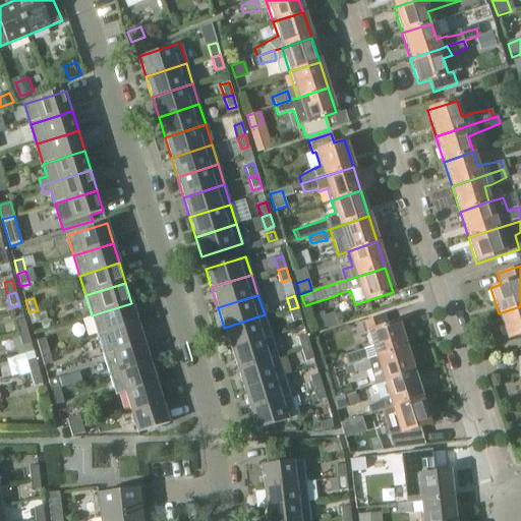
[(92,315),(99,336),(137,324),(131,303),(92,315)]
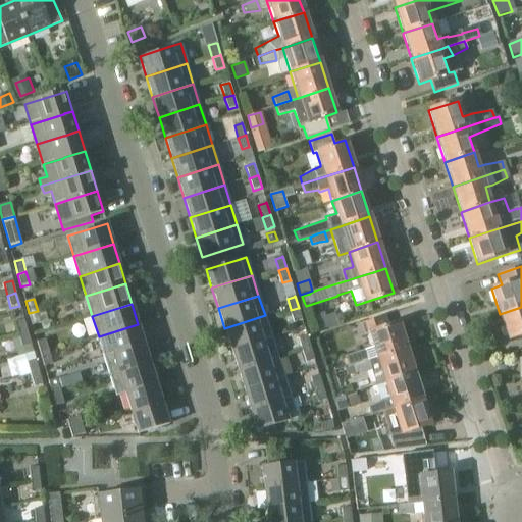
[(521,307),(500,314),(501,315),(508,340),(521,335),(521,307)]
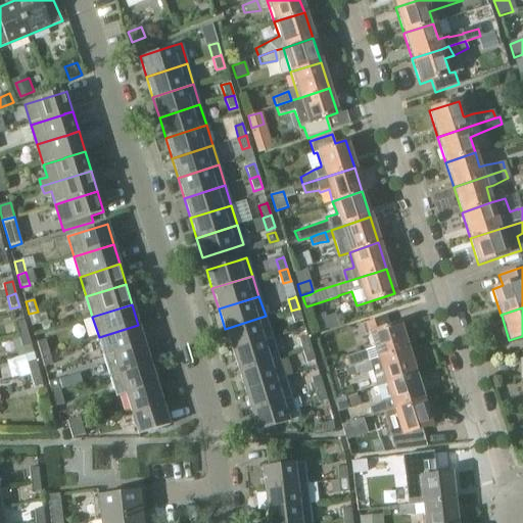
[(298,308),(291,311),(294,321),(295,323),(301,321),(302,321),(299,308),(298,308)]
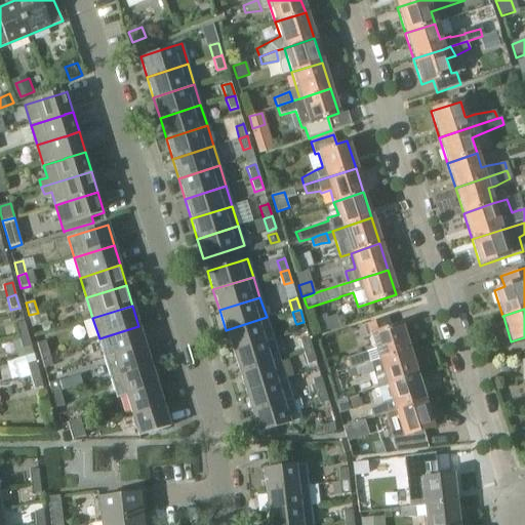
[(29,315),(33,328),(41,325),(38,313),(29,315)]
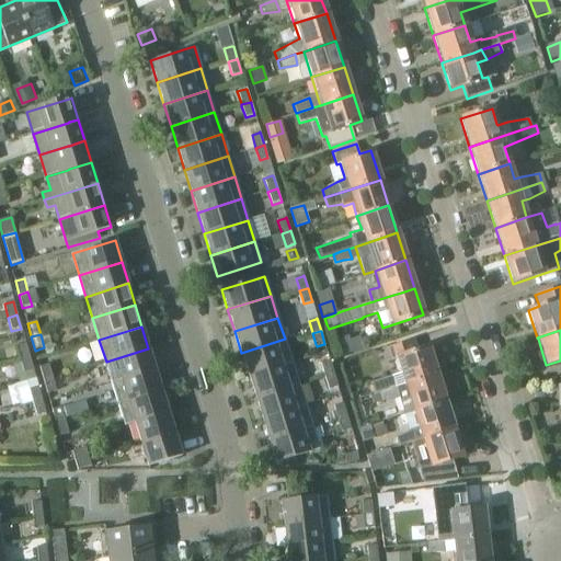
[(248,375),(292,361),(285,339),(241,353),(248,375)]
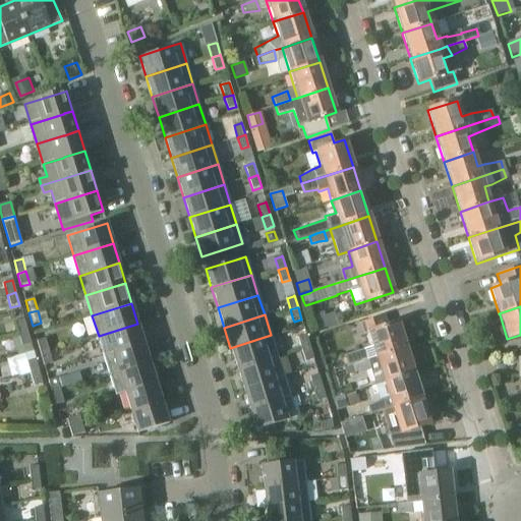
[(364,349),(344,355),(347,366),(352,364),(405,347),(397,323),(385,326),(382,316),(358,324),(360,330),(368,334),(372,346),(364,349)]
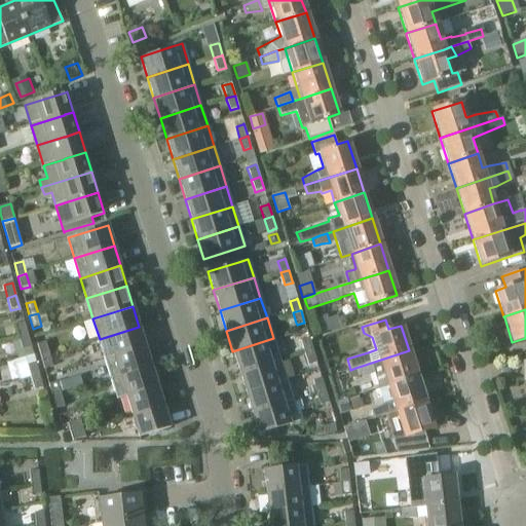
[(15,325),(19,338),(28,335),(24,323),(15,325)]
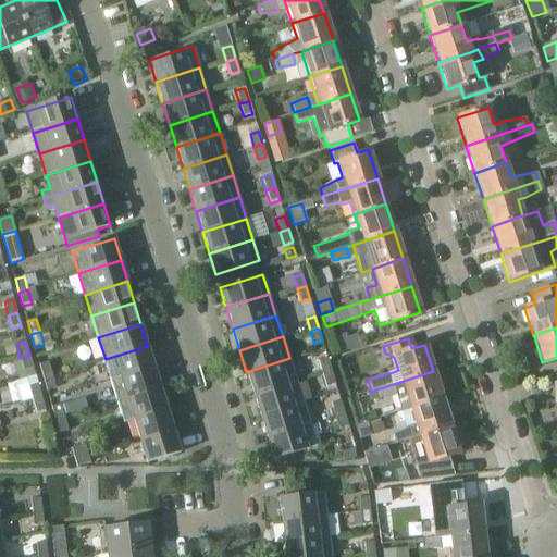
[(106,359),(112,381),(155,368),(147,346),(106,359)]
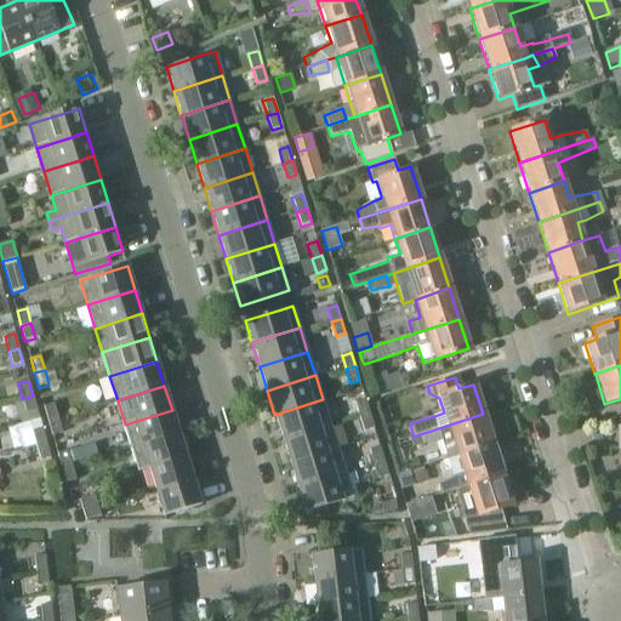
[(27,414),(36,411),(33,396),(22,399),(27,414)]
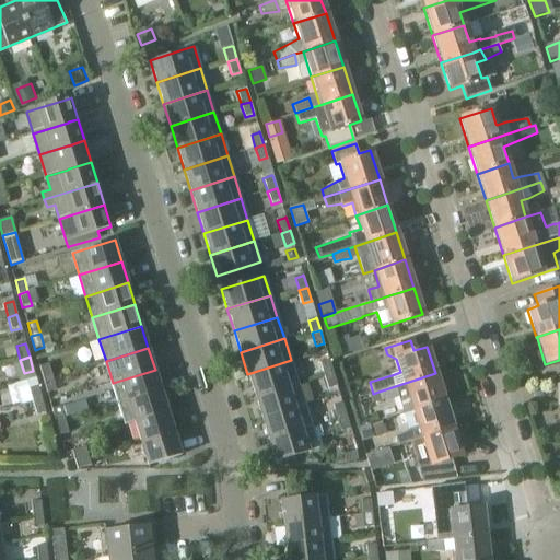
[(255,396),(298,382),(291,360),(247,374),(255,396)]
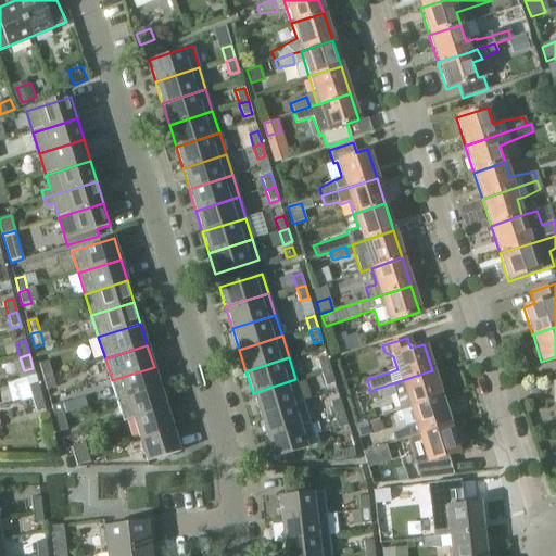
[(321,371),(323,374),(330,371),(331,370),(327,357),(326,357),(318,361),(321,371)]
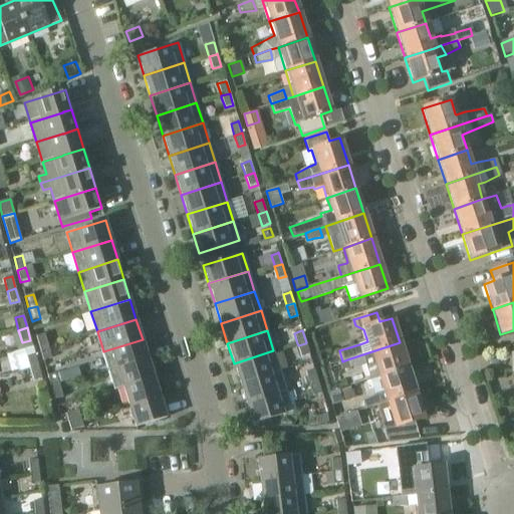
[(45,334),(36,336),(40,349),(48,346),(45,334)]
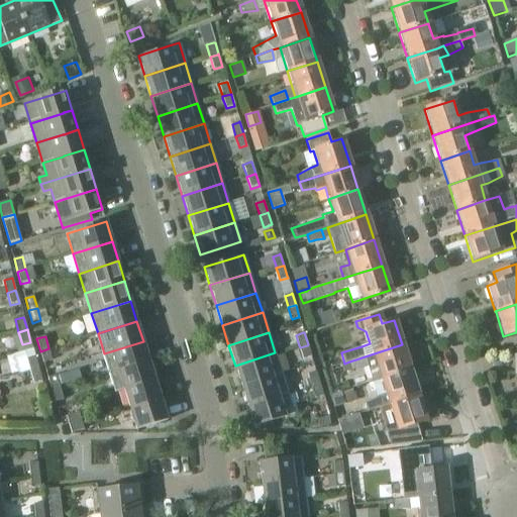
[(104,353),(110,374),(149,362),(143,341),(104,353)]
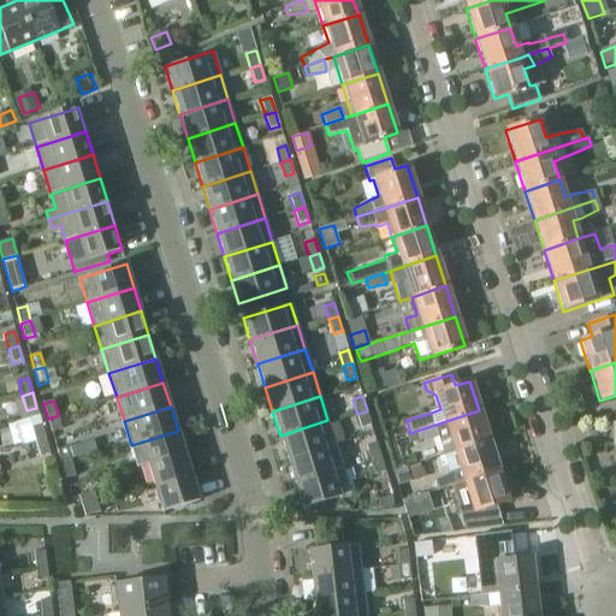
[(366,412),(357,414),(361,425),(361,427),(371,425),(367,410),(366,412)]
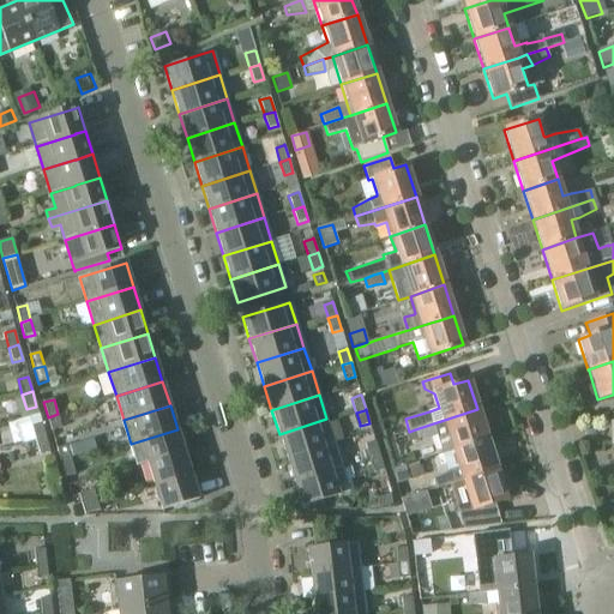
[(477,409),(415,429),(419,439),(435,437),(441,456),(453,452),(487,441),(477,409)]
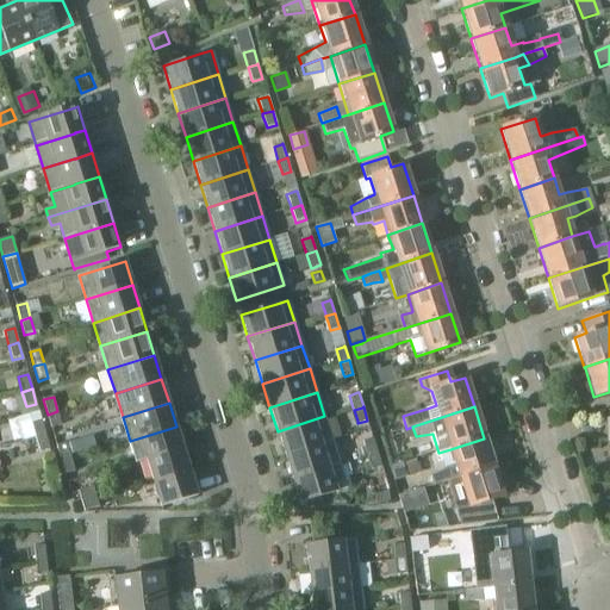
[(57,411),(48,415),(51,429),(62,427),(57,411)]
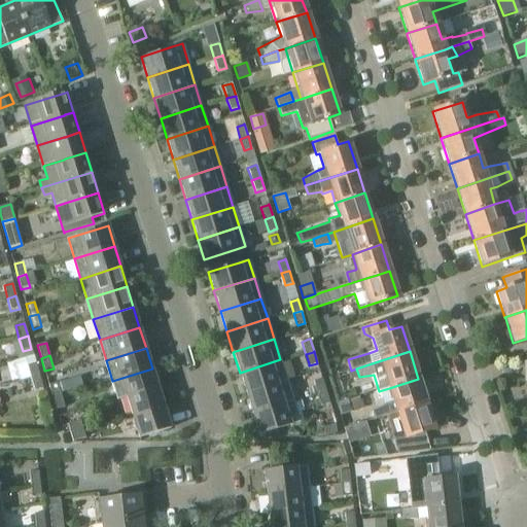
[(246,392),(286,380),(280,359),(240,373),(246,392)]
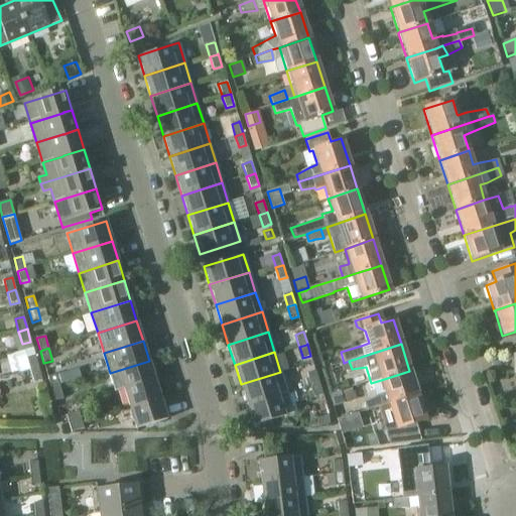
[(27,359),(30,371),(38,369),(35,356),(27,359)]
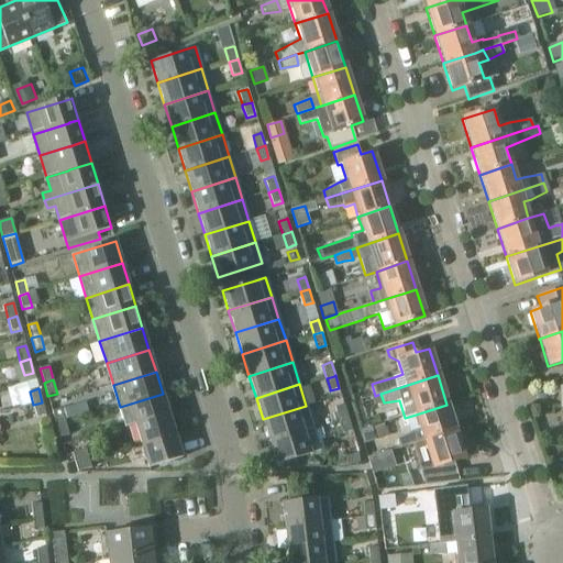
[(127,428),(136,424),(169,415),(163,394),(120,407),(127,428)]
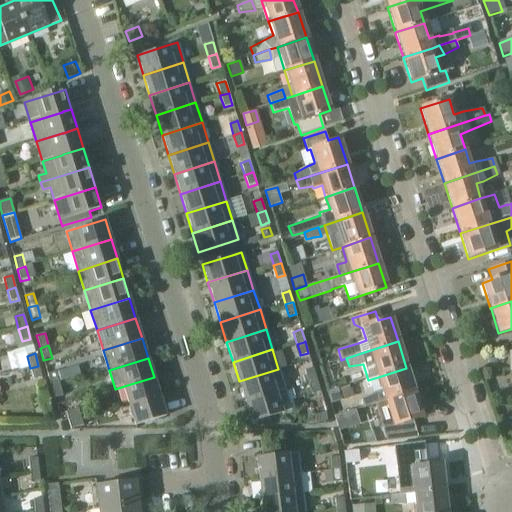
[(33,380),(42,378),(38,366),(30,368),(33,380)]
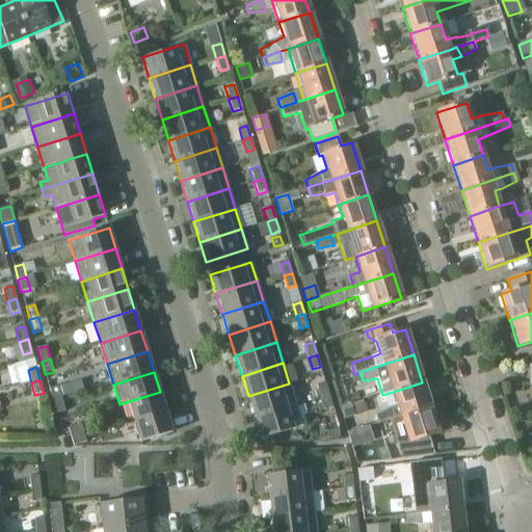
[(390,409),(374,416),(377,424),(430,406),(422,382),(393,392),(398,406),(390,409)]
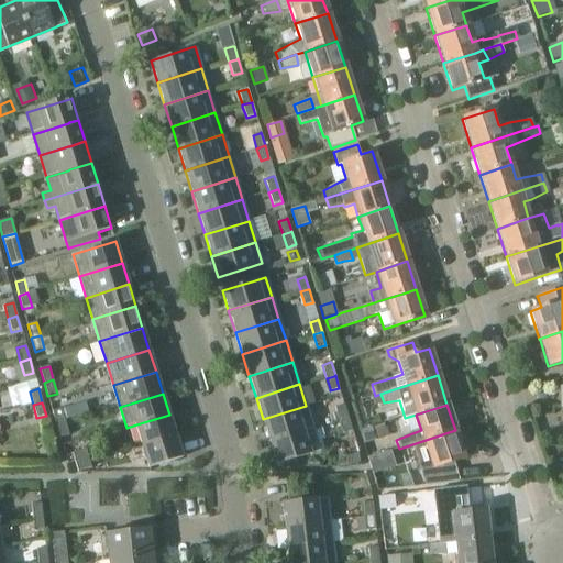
[(269,441),(313,428),(306,406),(263,419),(269,441)]
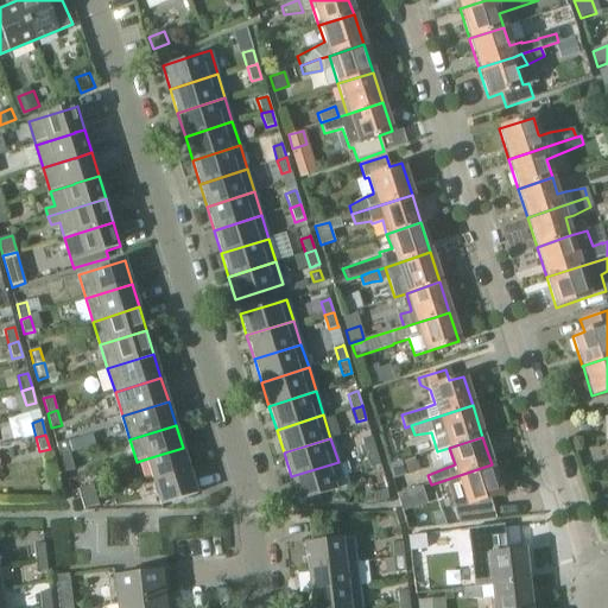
[(377,451),(372,438),(371,438),(362,441),(366,451),(367,455),(375,453),(377,451)]
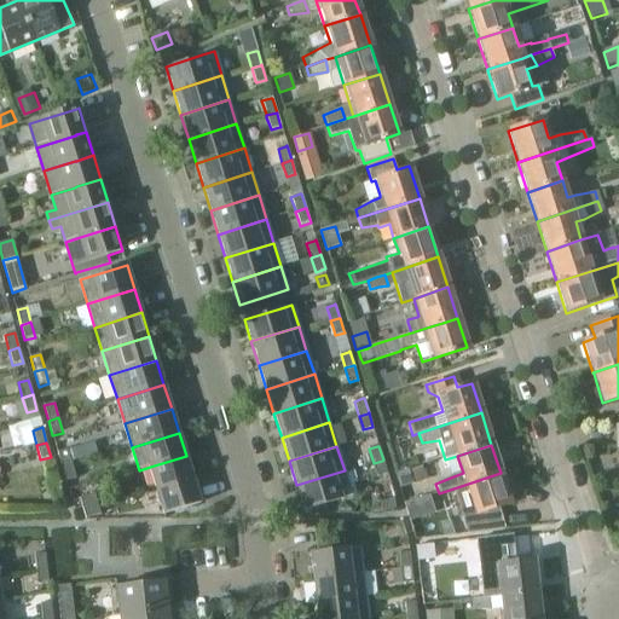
[(68,450),(58,452),(62,468),(71,464),(68,450)]
